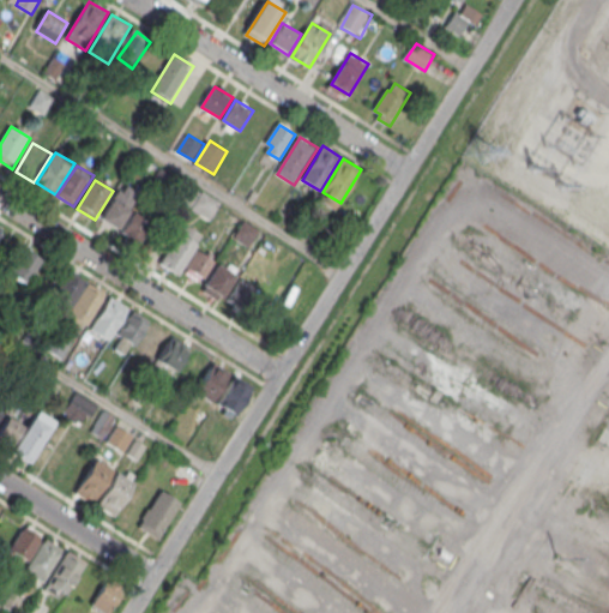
[(120,190),(124,192),(128,186),(138,192),(133,198),(137,200),(119,229),(102,218),(120,190)]
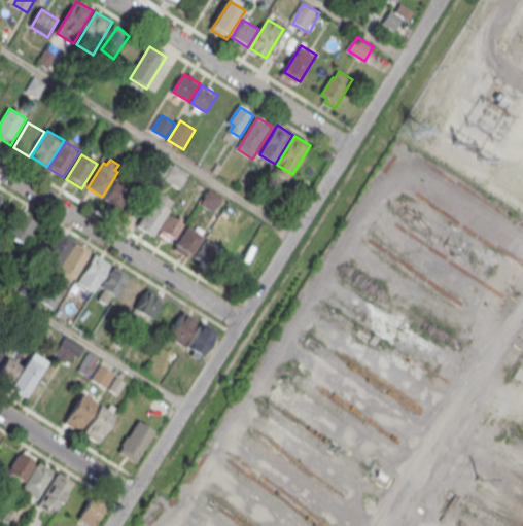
[(176,164),(192,174),(182,189),(166,180),(176,164)]
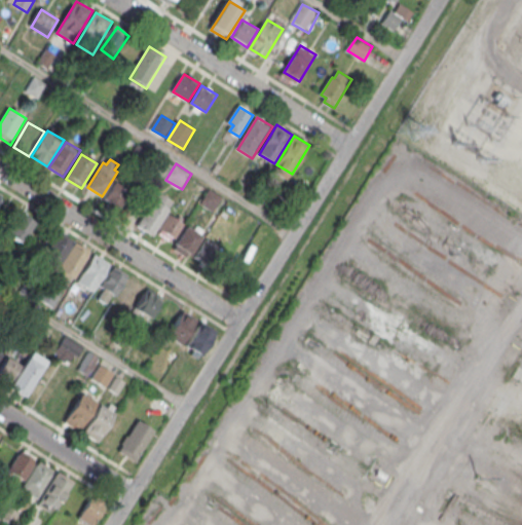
[(116,182),(132,191),(120,209),(106,199),(116,182)]
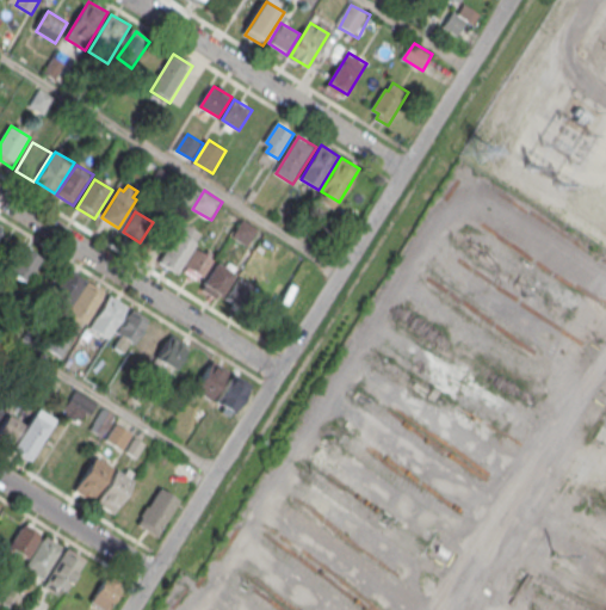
[(246,220),(261,229),(252,245),(235,235),(246,220)]
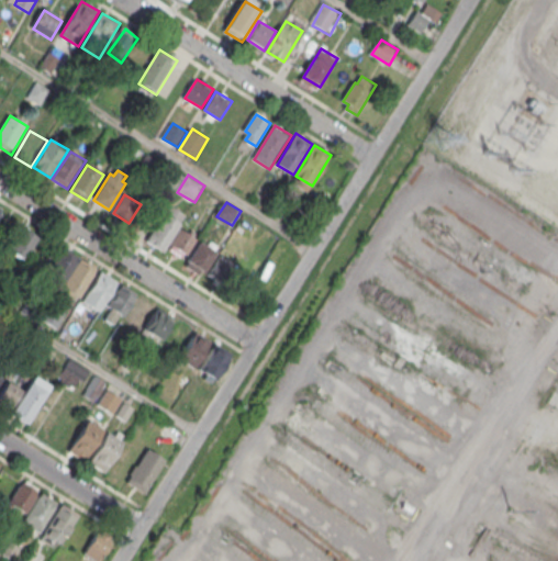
[(170,205),(187,216),(165,253),(148,242),(170,205)]
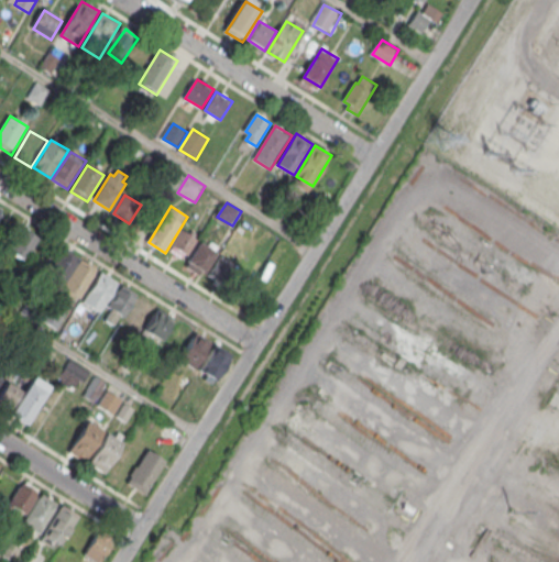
[(23,267),(43,241),(25,228),(6,254),(23,267)]
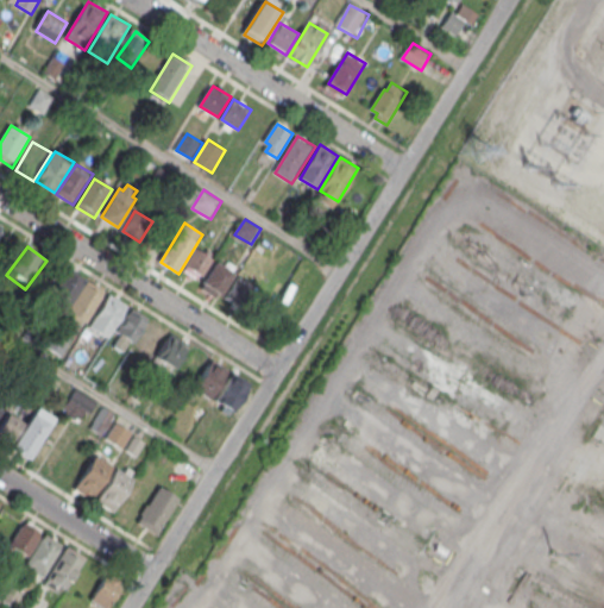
[(196,249),(214,259),(201,280),(184,269),(196,249)]
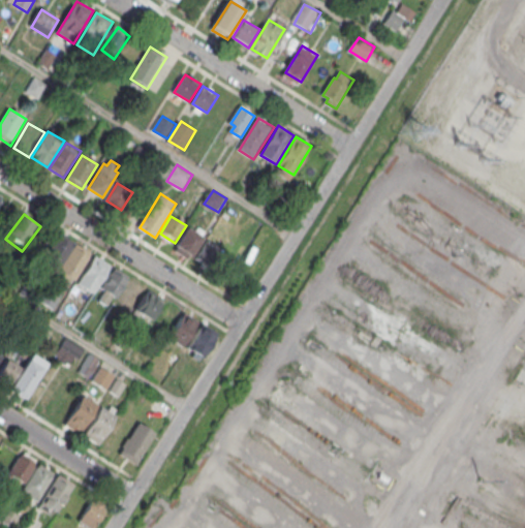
[(189,228),(205,238),(193,255),(178,246),(189,228)]
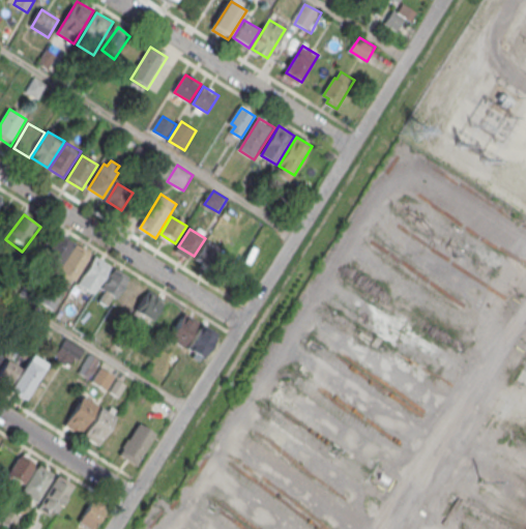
[(59,232),(76,243),(58,271),(41,261),(59,232)]
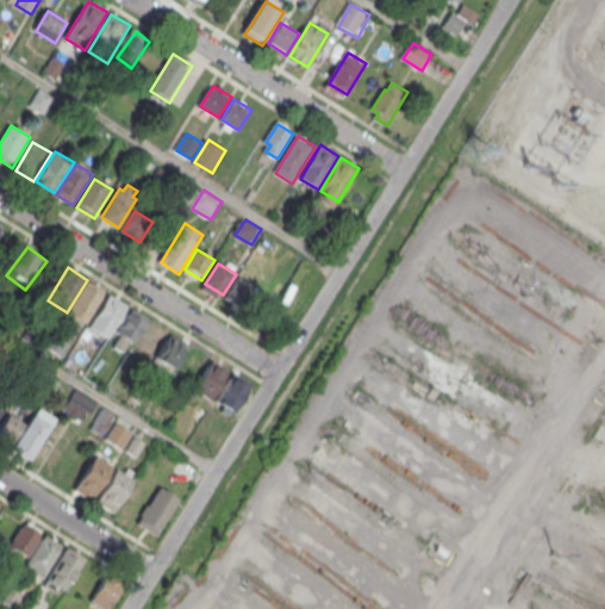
[(241,278),(259,289),(245,309),(228,298),(241,278)]
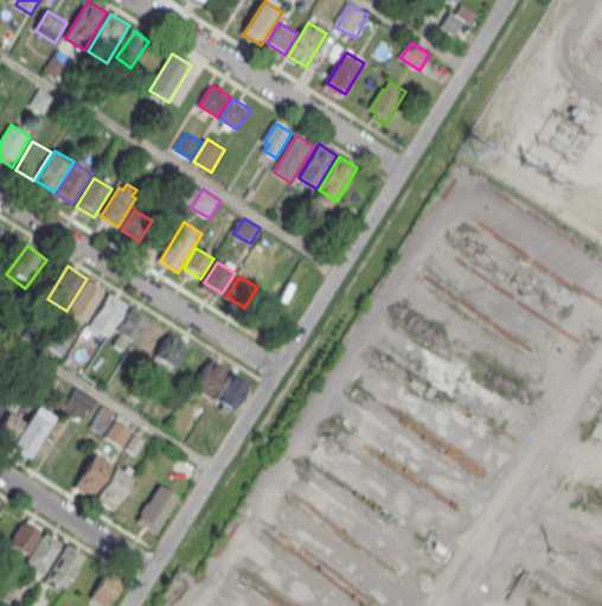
[(89,279),(108,292),(88,324),(69,312),(89,279)]
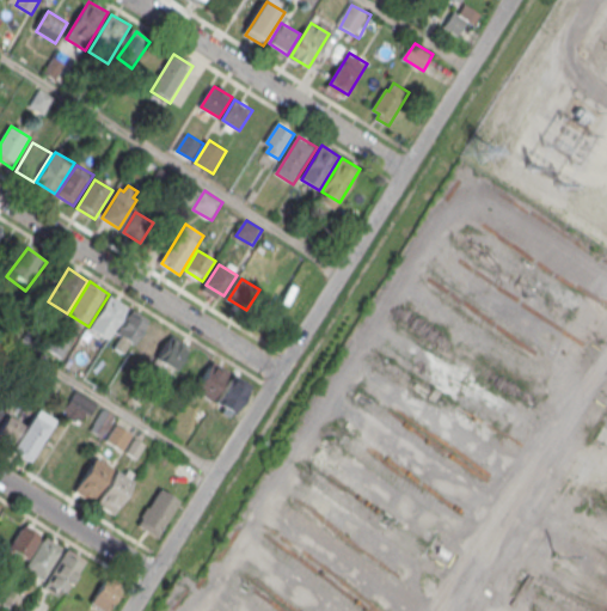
[(111,295),(130,307),(110,340),(91,328),(111,295)]
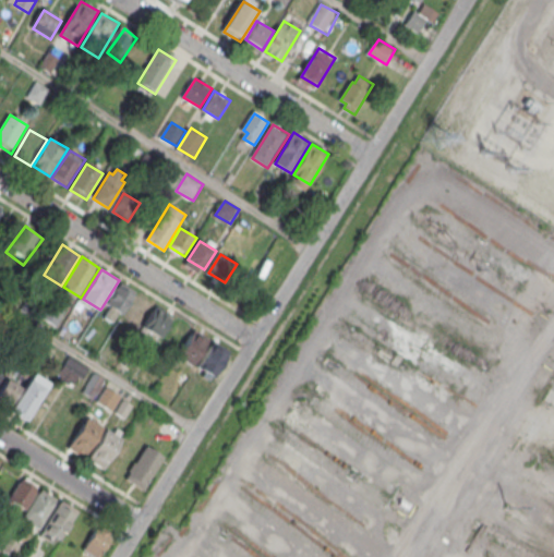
[(140,292),(157,304),(139,334),(121,323),(140,292)]
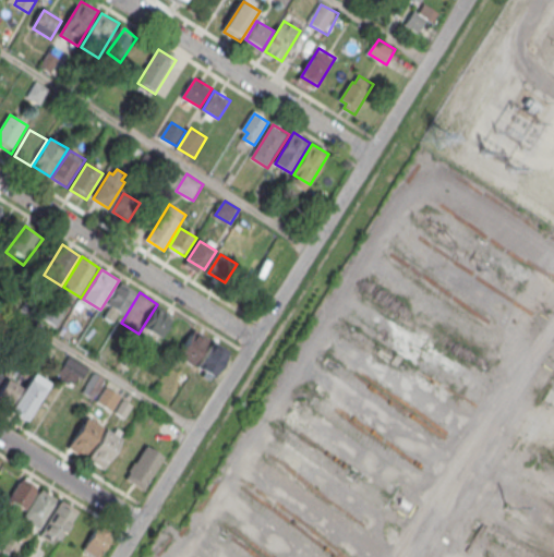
[(173,316),(159,306),(145,328),(160,337),(173,316)]
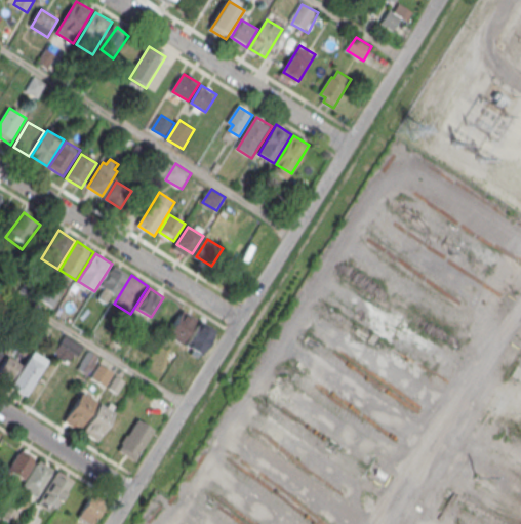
[(183,309),(200,320),(183,348),(166,337),(183,309)]
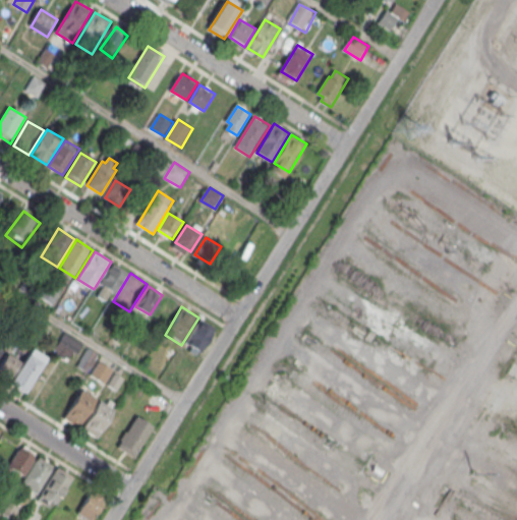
[(202,319),(218,329),(200,356),(184,346),(202,319)]
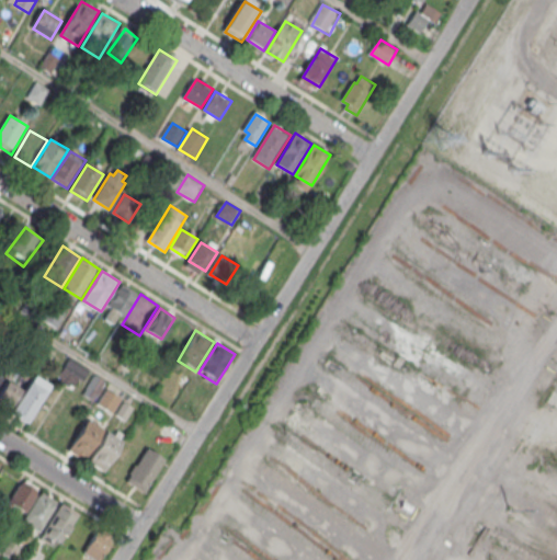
[(59,378),(81,390),(92,370),(70,358),(59,378)]
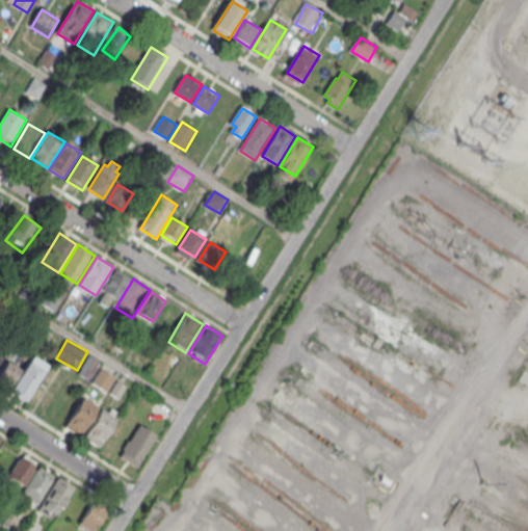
[(28,402),(48,365),(31,356),(11,394),(28,402)]
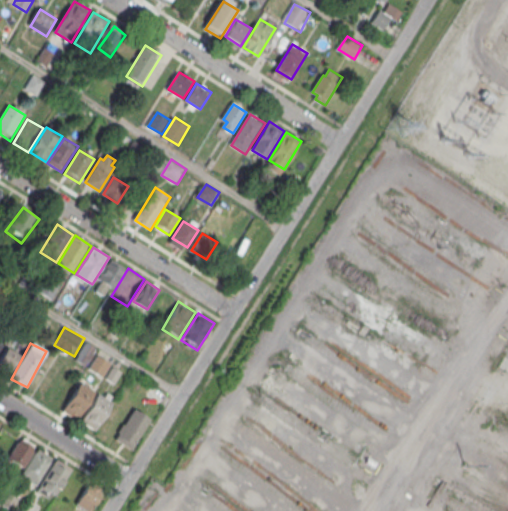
[(78,360),(87,366),(97,348),(88,343),(78,360)]
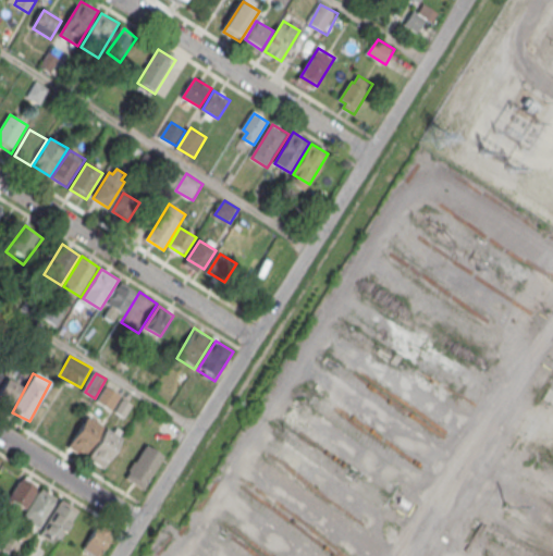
[(3,399),(17,399),(17,383),(3,383),(3,399)]
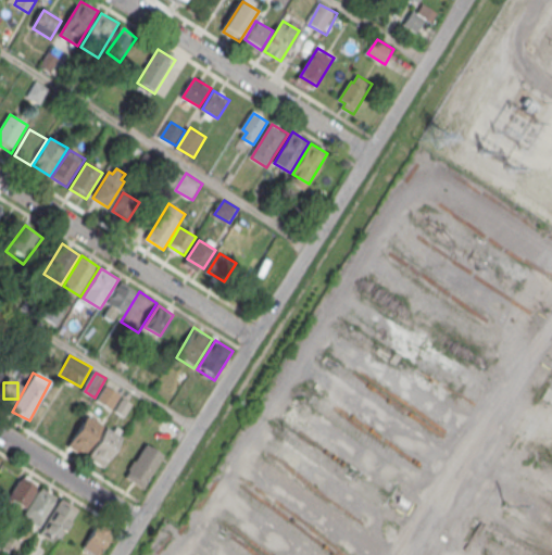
[(108,386),(122,394),(113,410),(98,401),(108,386)]
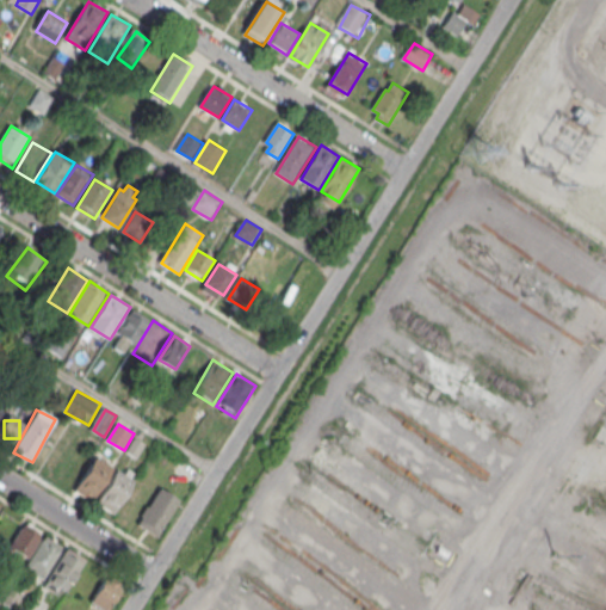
[(97,457),(115,468),(93,501),(75,491),(97,457)]
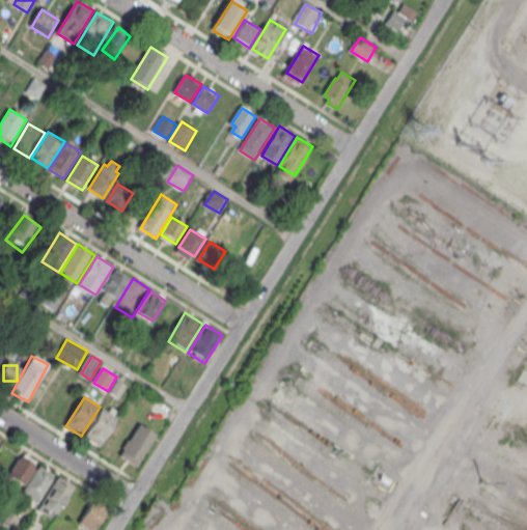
[(103,409),(118,418),(100,448),(84,438),(103,409)]
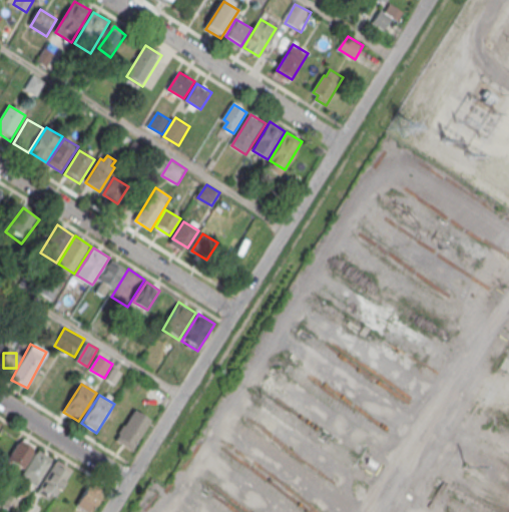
[(137,411),(151,421),(133,449),(119,440),(137,411)]
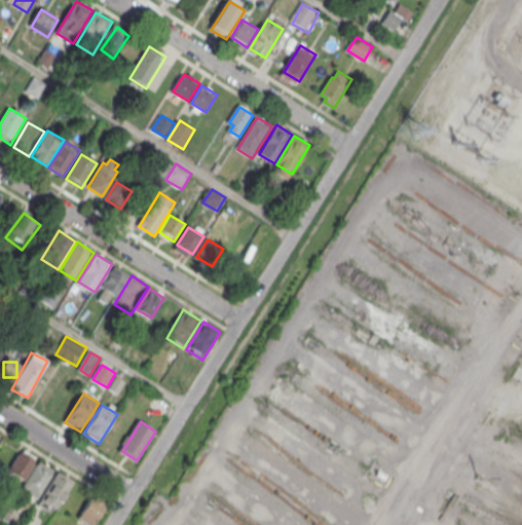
[(40,461),(56,471),(37,499),(22,490),(40,461)]
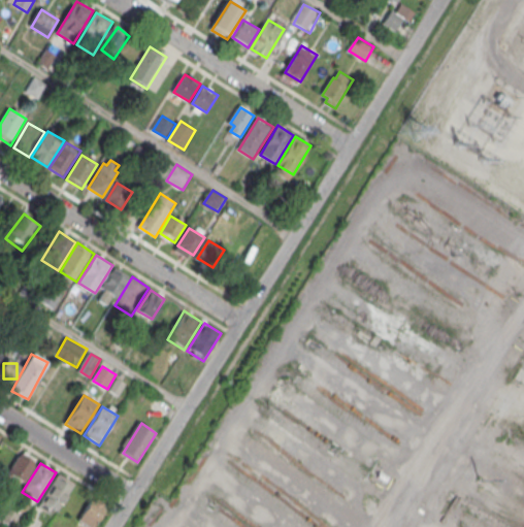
[(60,474),(75,484),(57,513),(41,503),(60,474)]
